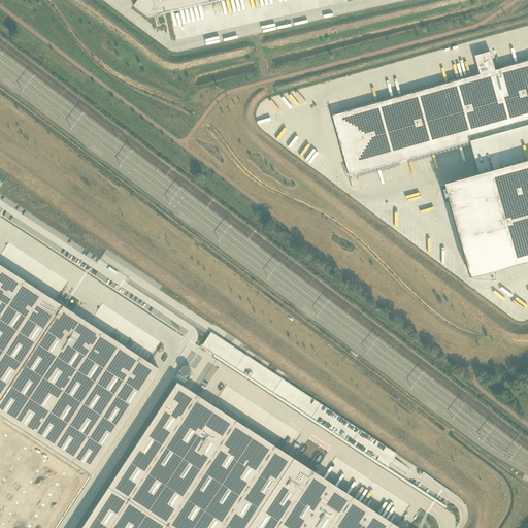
[(228,0),(137,0),(138,3),(134,8),(147,19),(228,0)]
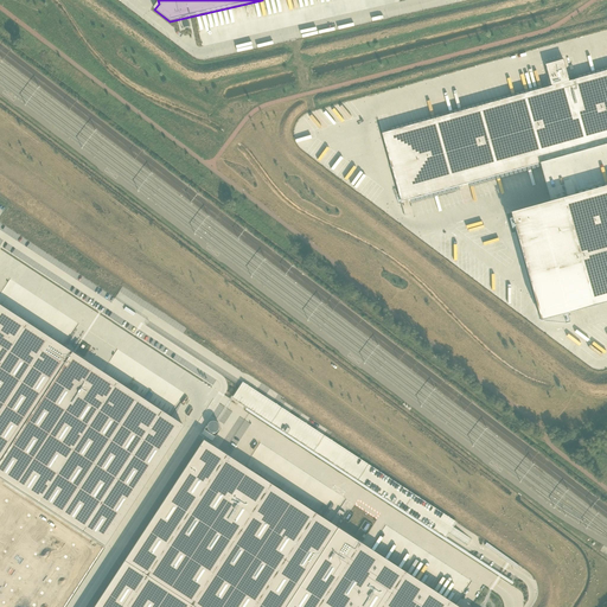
[(551,87),(382,134),(402,203),(606,145),(606,71),(575,81),(570,82),(569,78),(563,61),(545,65),(551,87)]
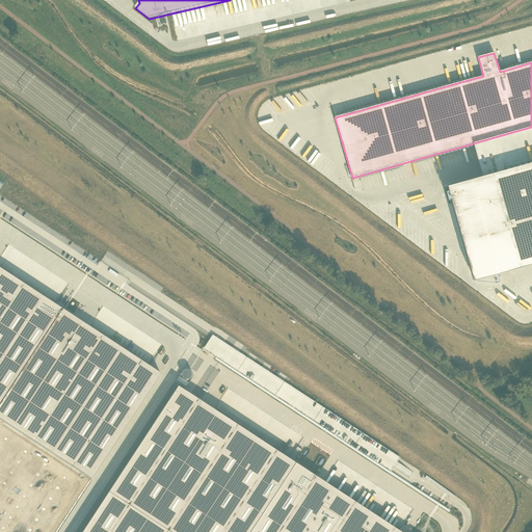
[(531,165),(449,189),(475,283),(531,266),(531,165)]
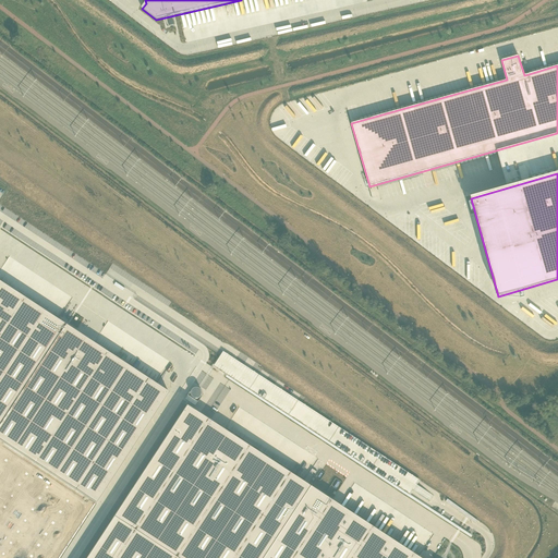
[(0,281),(0,424),(65,325),(0,281)]
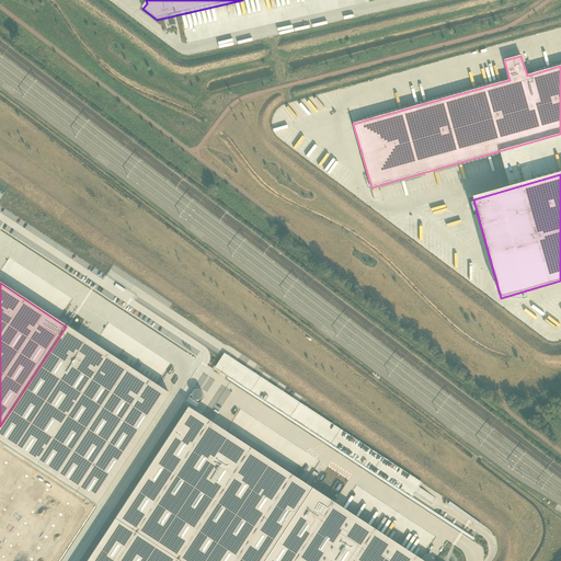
[(71,297),(54,287),(49,295),(67,305),(68,302),(68,301),(71,297)]
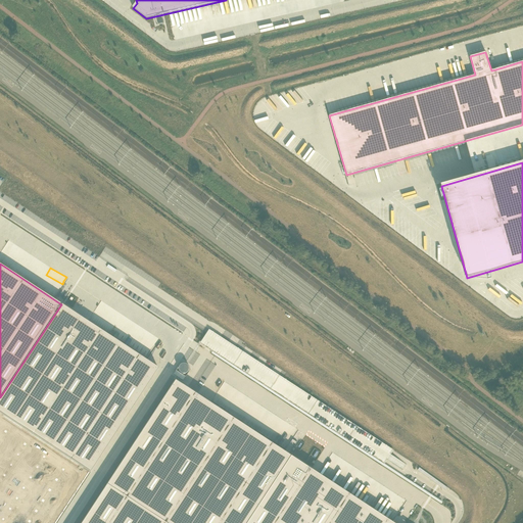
[(61,304),(0,397),(0,413),(89,472),(157,368),(61,304)]
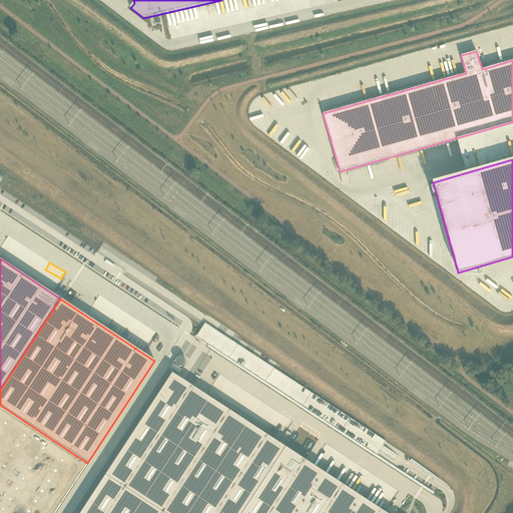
[(178,366),(186,363),(182,356),(175,359),(178,366)]
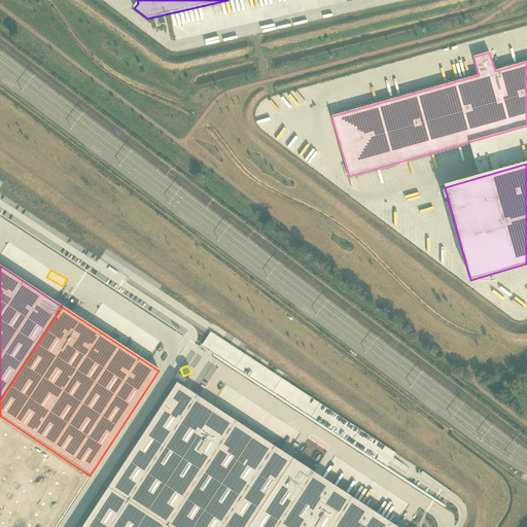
[(177,374),(175,377),(184,384),(187,380),(177,374)]
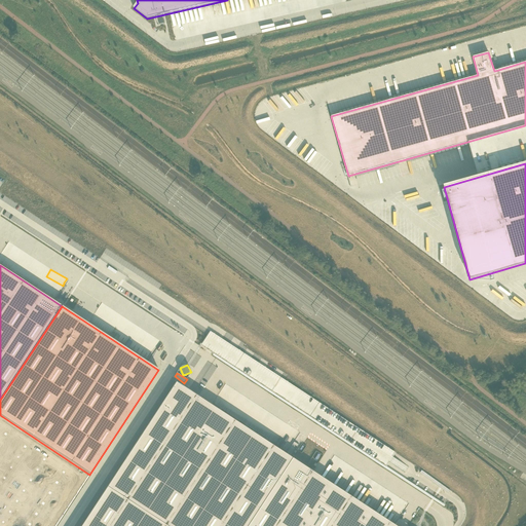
[(178,382),(109,487),(168,525),(276,525),(313,471),(178,382)]
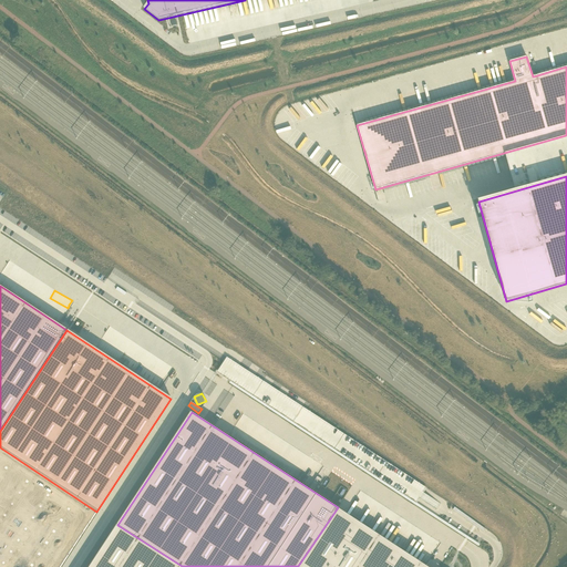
[(0,447),(0,566),(60,566),(96,512),(0,447)]
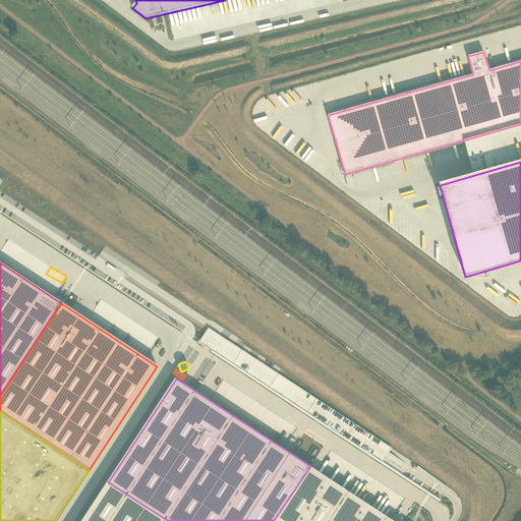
[(393,520),(310,466),(274,520),(393,520)]
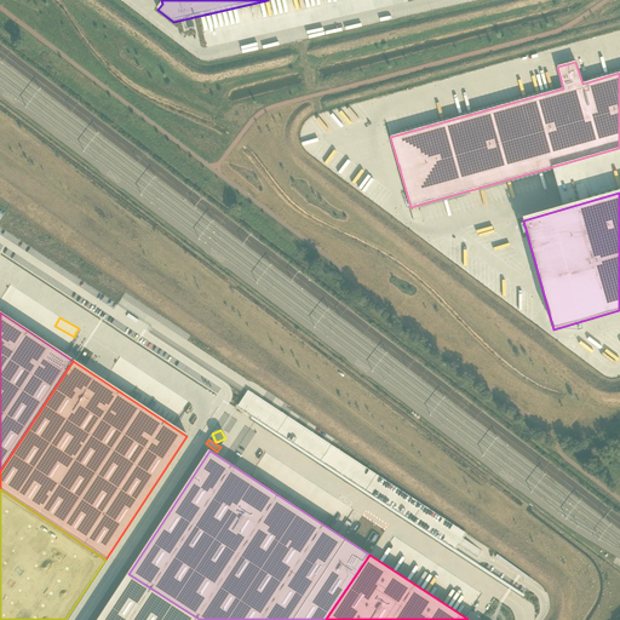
[(199,619),(128,574),(97,619),(199,619)]
